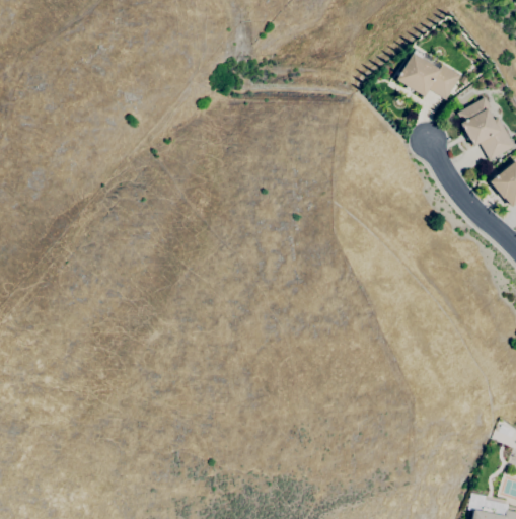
[(447,99),(430,88),(425,97),(396,79),(399,75),(398,74),(399,72),(400,73),(413,53),(414,53),(416,50),(425,55),(423,59),(440,70),(443,64),(462,75),(447,99)]
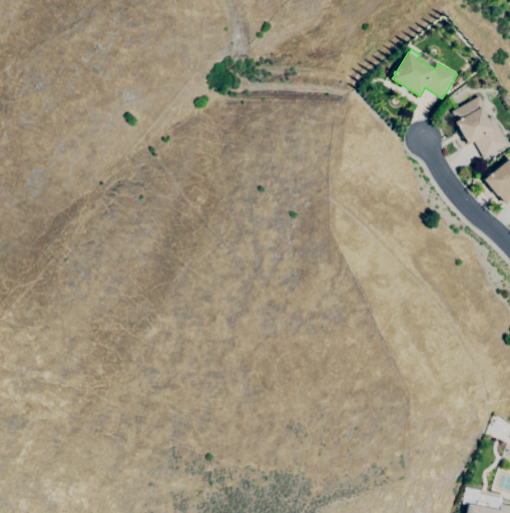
[(461,84),(456,80),(460,73),(466,77),(461,84)]
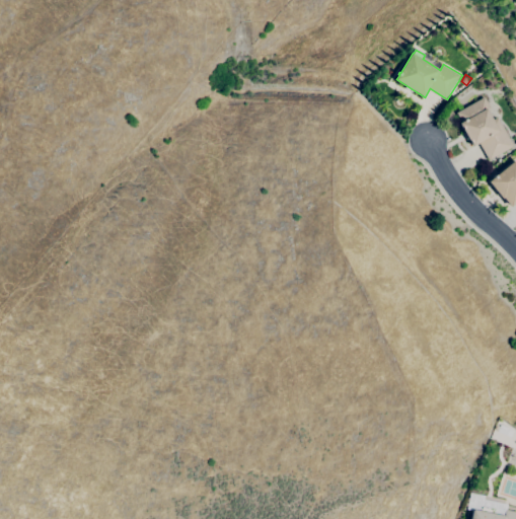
[(491,160),(481,143),(473,146),(460,123),(463,122),(458,113),(486,97),(492,107),(488,109),(494,120),(499,118),(515,146),(491,160)]
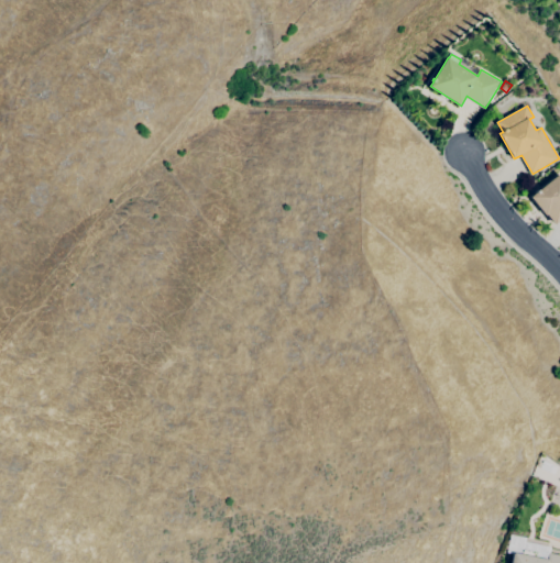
[(559,221),(556,224),(548,214),(547,216),(531,197),(538,192),(537,191),(539,190),(559,175),(559,221)]
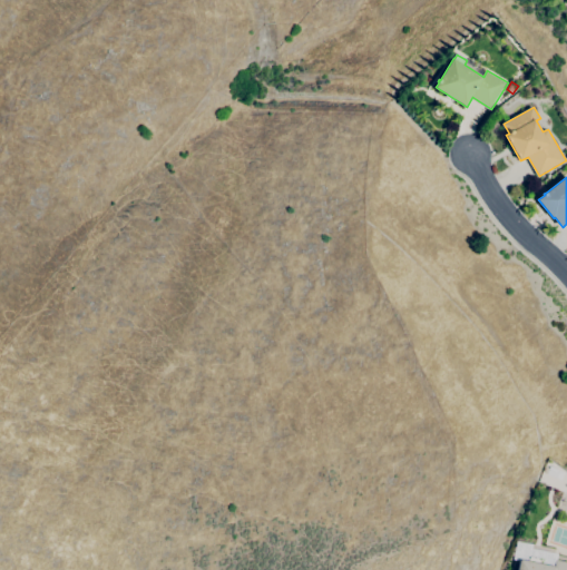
[(519,569),(522,559),(530,561),(531,557),(544,559),(543,564),(556,567),(557,560),(566,561),(566,569),(519,569)]
